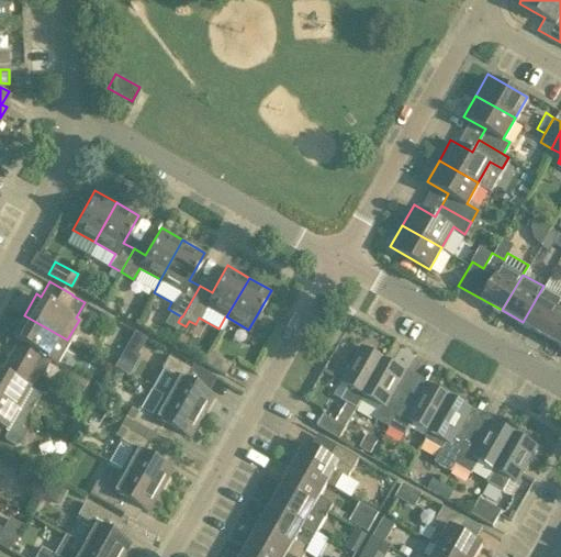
[(543,334),(560,302),(560,296),(543,286),(523,322),(543,334)]
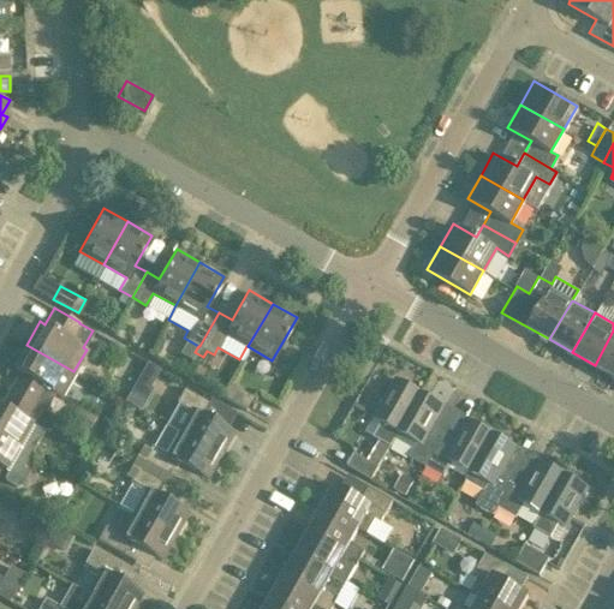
[(613,330),(595,365),(613,375),(613,330)]
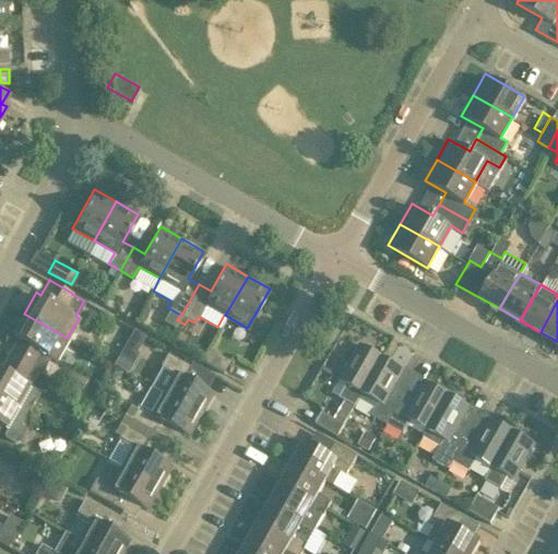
[(48,357),(55,361),(67,338),(24,314),(12,334),(16,338),(8,353),(36,369),(39,372),(48,357)]
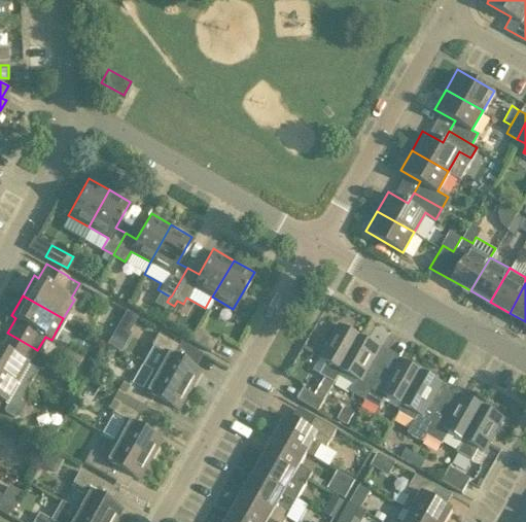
[(124,308),(115,322),(128,329),(137,315),(124,308)]
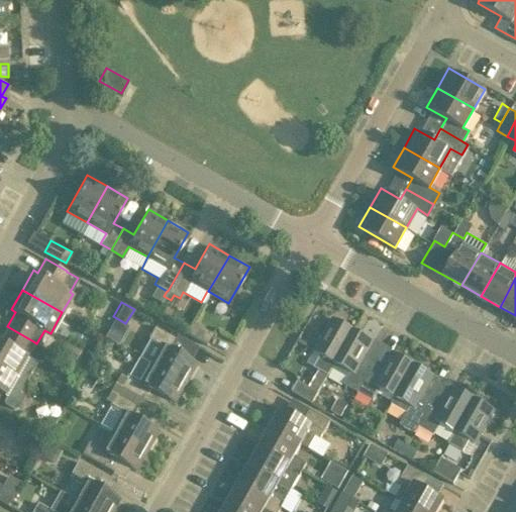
[(327,373),(330,368),(330,367),(352,327),(332,315),(313,349),(319,352),(312,365),(327,373)]
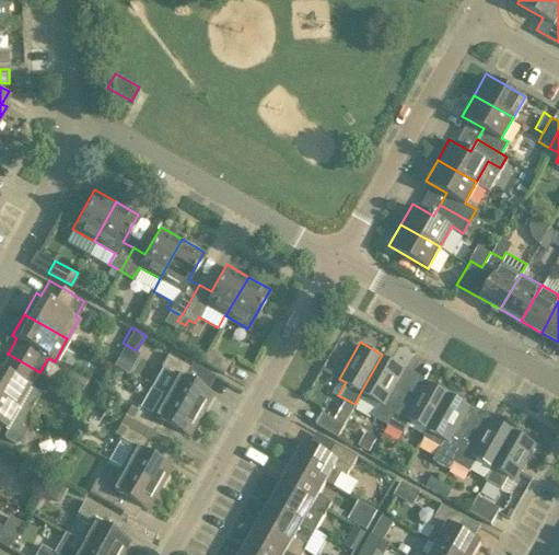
[(222,371),(230,359),(207,347),(200,358),(222,371)]
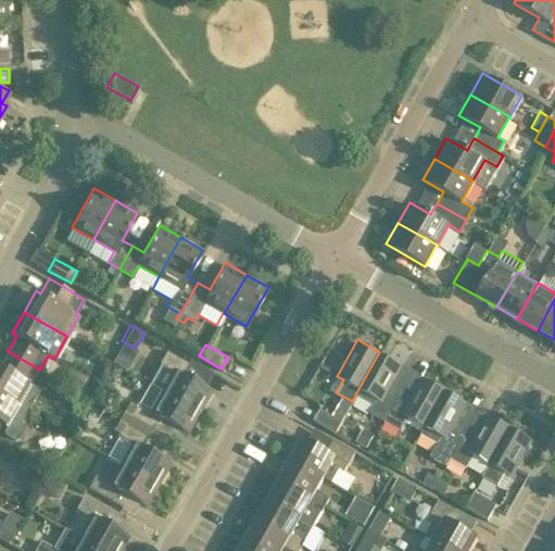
[(158,362),(172,371),(161,389),(198,411),(210,390),(181,373),(188,362),(165,349),(158,362)]
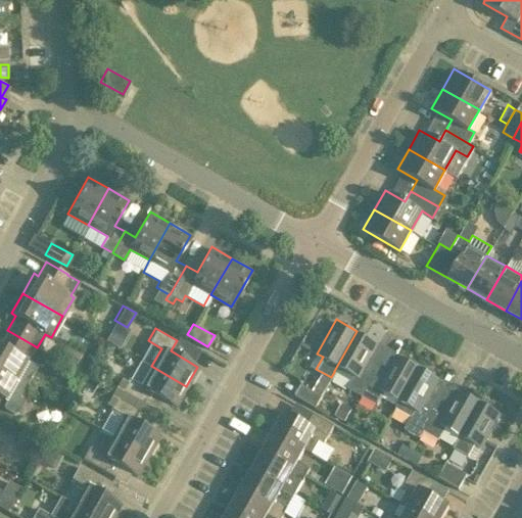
[(36,365),(26,360),(34,345),(7,330),(0,344),(0,371),(24,385),(36,365)]
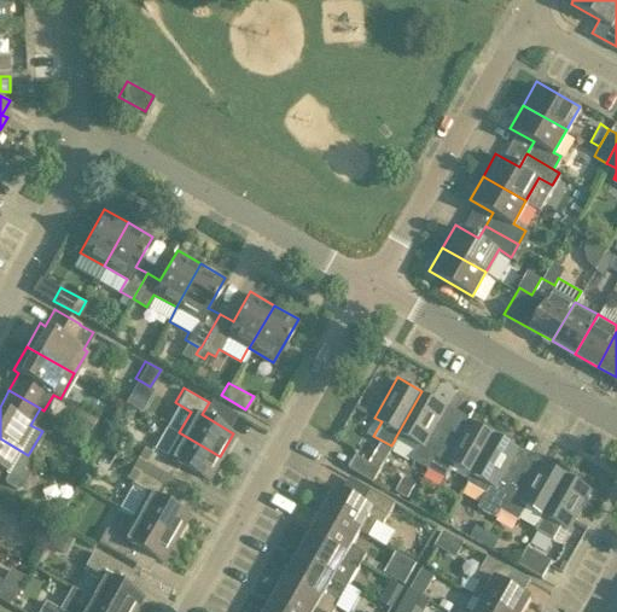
[(395,438),(395,439),(413,449),(408,456),(426,466),(454,417),(443,411),(446,404),(421,391),(395,438)]
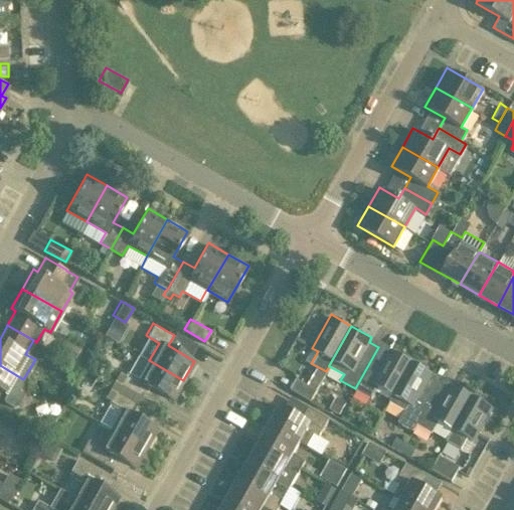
[(109,346),(112,340),(103,334),(102,335),(97,344),(103,347),(109,346)]
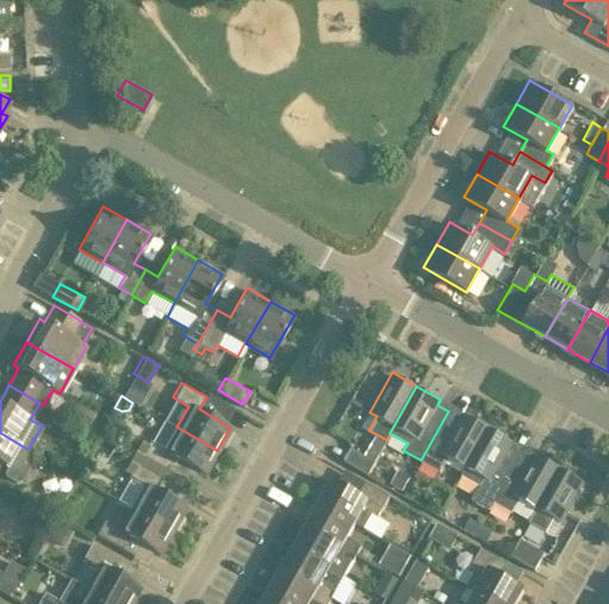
[(76,402),(67,418),(85,428),(94,411),(76,402)]
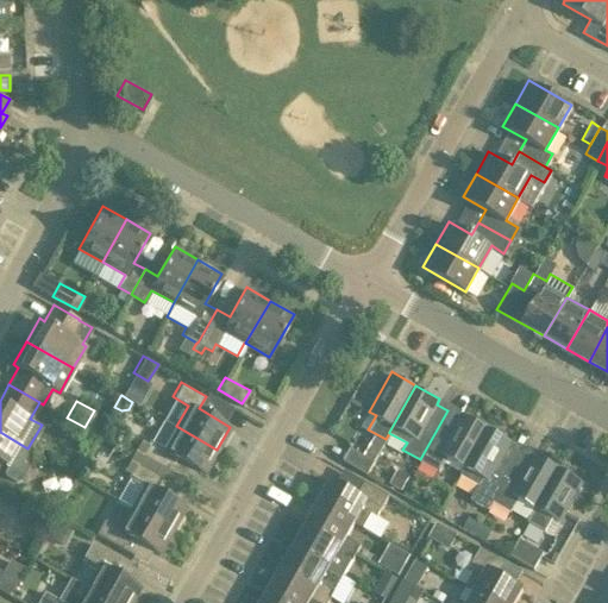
[(464,465),(487,426),(462,412),(459,418),(447,410),(420,459),(438,469),(446,456),(464,465)]
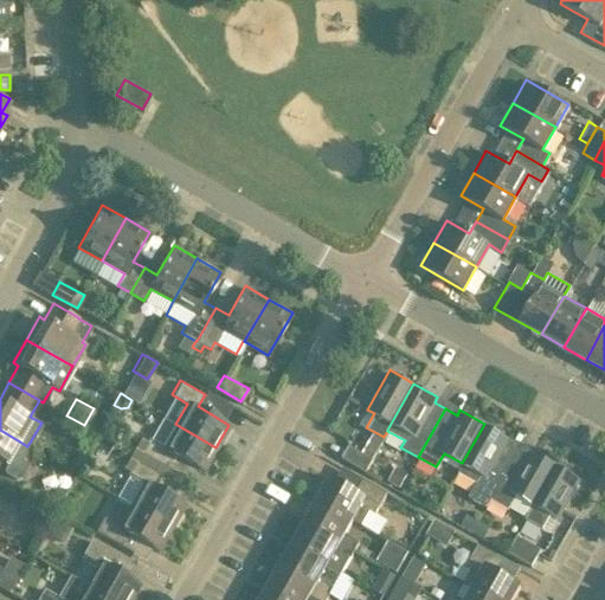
[(161,418),(149,438),(148,437),(140,451),(165,465),(172,452),(203,470),(216,447),(175,424),(174,425),(161,418)]
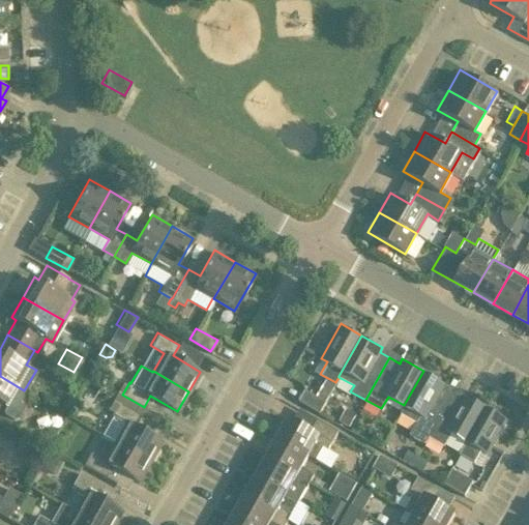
[(424,441),(429,435),(428,435),(451,392),(442,387),(444,382),(423,371),(404,405),(401,411),(416,420),(409,432),(424,441)]
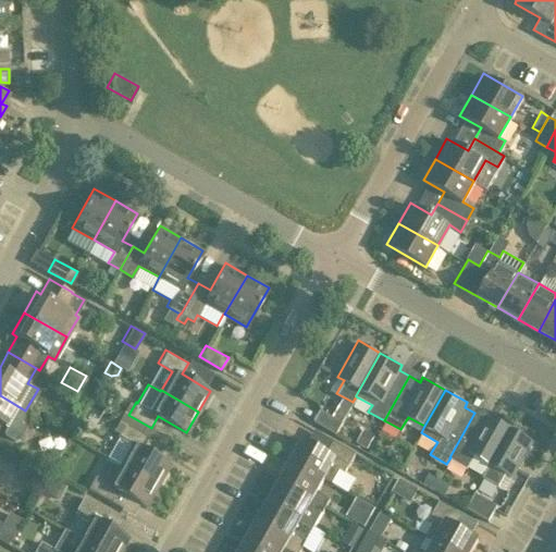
[(0,422),(5,426),(2,431),(2,434),(13,441),(17,439),(23,429),(22,425),(19,422),(25,411),(0,395),(0,422)]
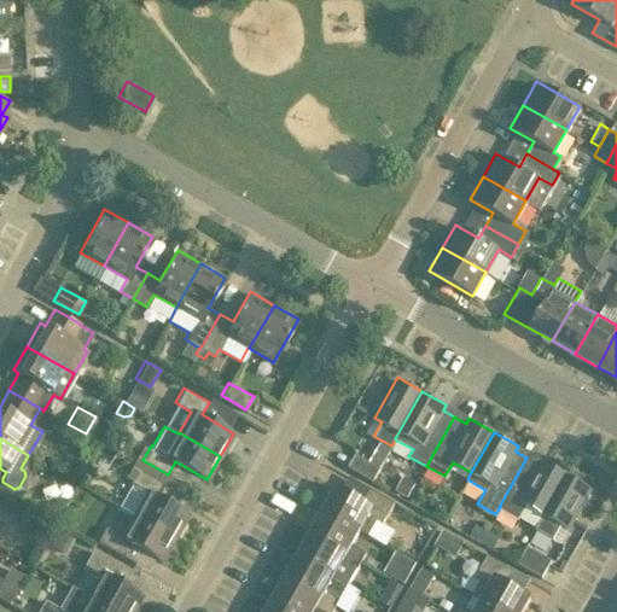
[(372,479),(379,466),(355,452),(347,465),(372,479)]
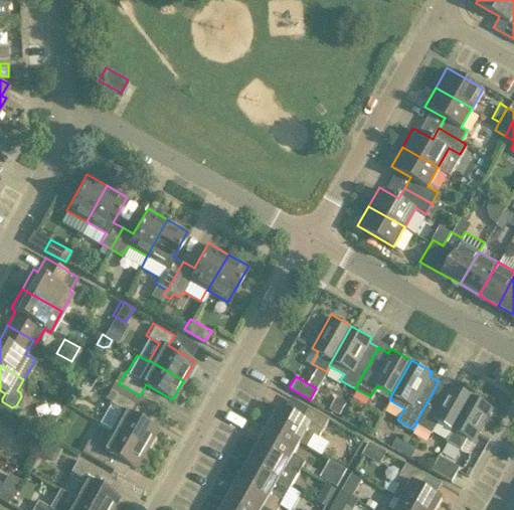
[(438,419),(452,428),(453,428),(472,394),(451,382),(449,387),(439,381),(415,422),(416,422),(431,431),(438,419)]
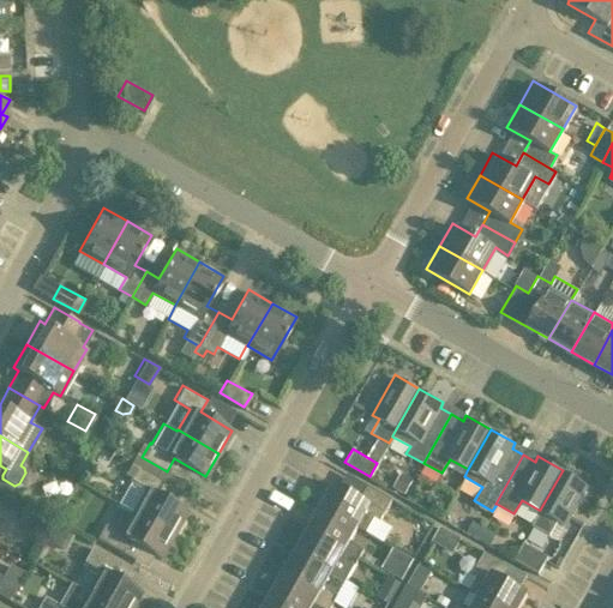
[(186,511),(155,492),(162,480),(137,465),(128,480),(144,488),(132,510),(173,534),(186,511)]
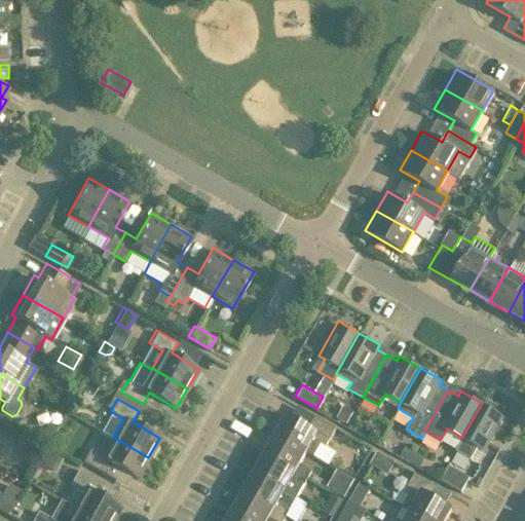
[(476,462),(483,449),(502,415),(482,403),(462,437),(461,437),(453,450),(476,462)]
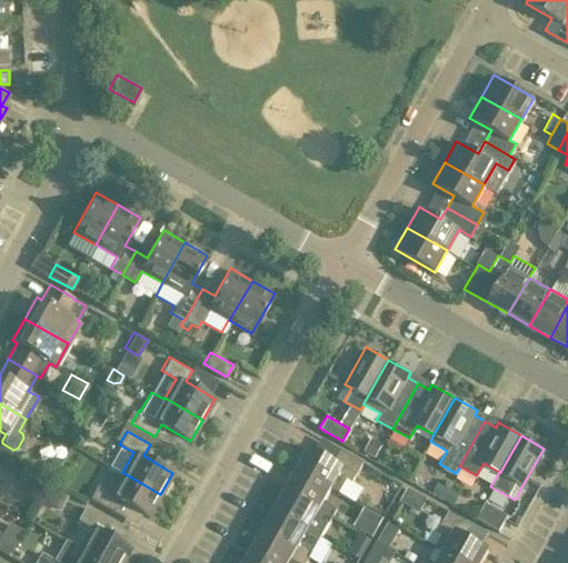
[(371,436),(365,451),(374,456),(381,442),(371,436)]
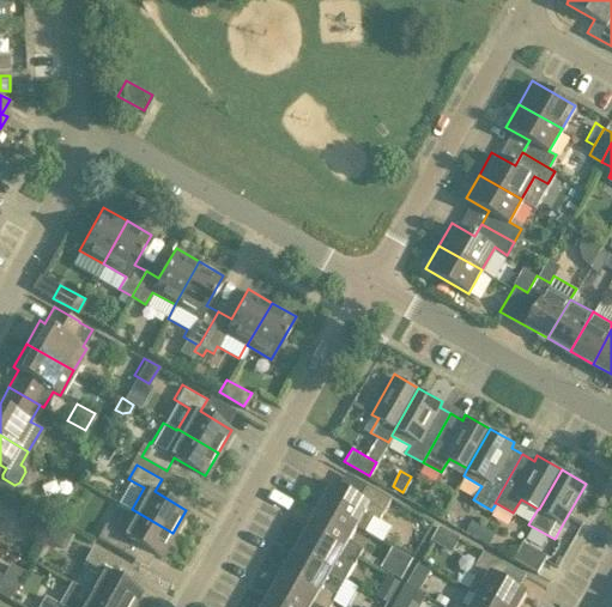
[(356,523),(382,539),(391,524),(379,517),(391,496),(365,483),(358,495),(333,480),(320,503),(356,523)]
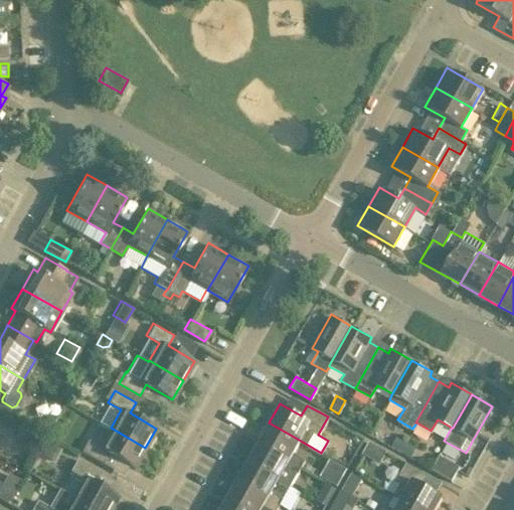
[(367,416),(362,417),(360,422),(364,427),(369,425),(370,419),(367,416)]
